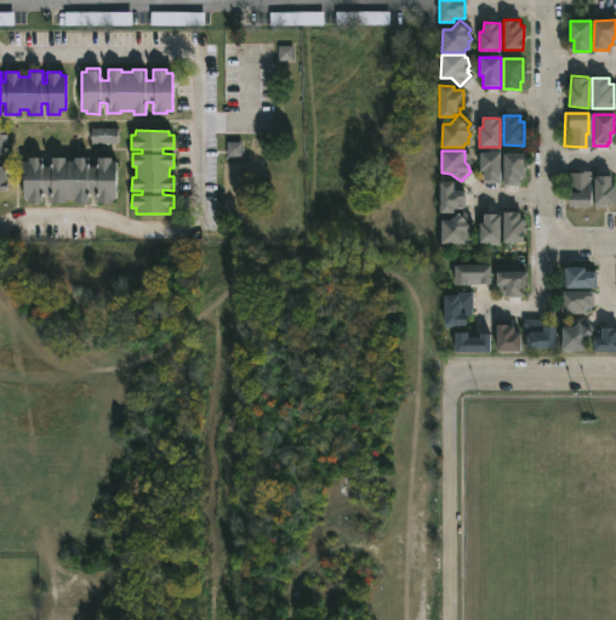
[(501,152),(501,180),(496,180),(496,182),(483,181),(483,170),(479,170),(480,152),(501,152)]
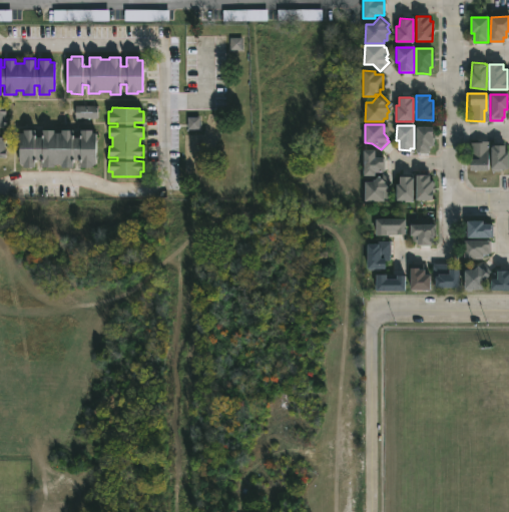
[(417,152),(416,152),(416,126),(433,126),(433,145),(430,145),(430,152),(417,152)]
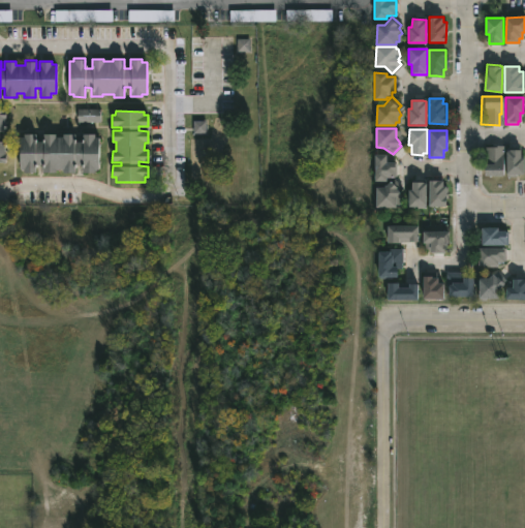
[(94,134),(94,137),(98,137),(98,169),(94,169),(94,174),(82,174),(82,164),(74,164),(74,174),(62,173),(62,169),(53,169),(52,173),(41,173),(42,164),(35,164),(35,174),(23,173),(23,169),(19,169),(20,137),(23,137),(23,133),(35,133),(35,141),(42,142),(42,133),(55,133),(55,137),(61,137),(62,133),(74,133),(74,142),(82,142),(82,133),(94,134)]
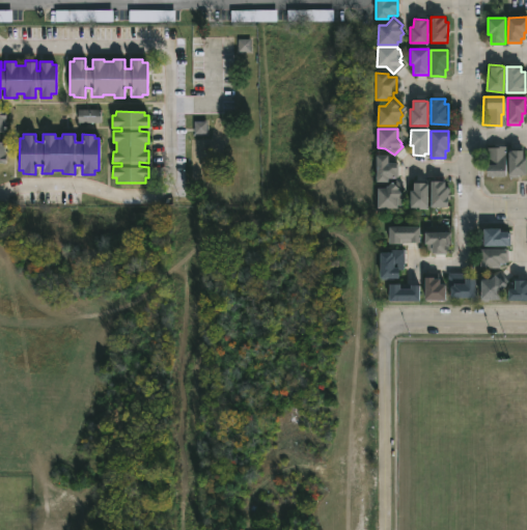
[(503,146),(503,156),(505,156),(505,176),(486,176),(486,147),(503,146)]
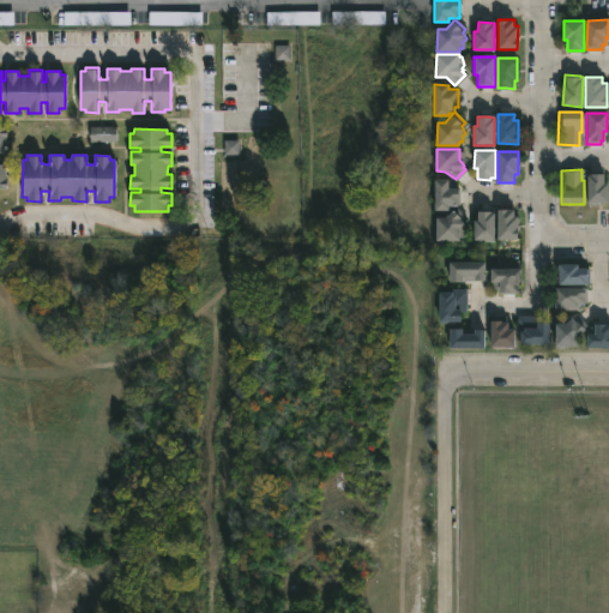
[(608,184),(608,203),(588,203),(588,174),(604,174),(604,184),(608,184)]
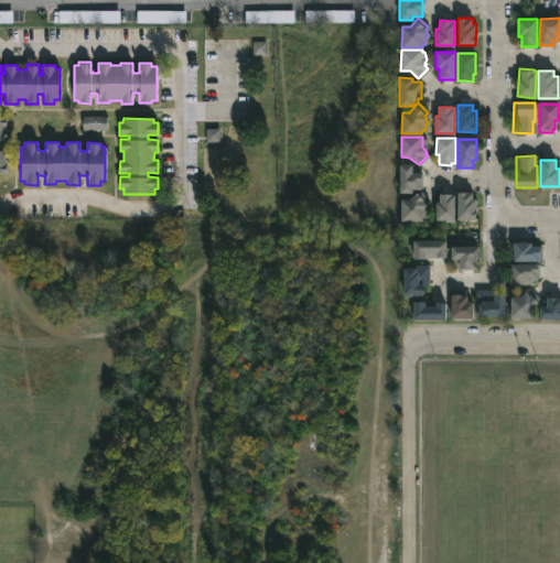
[(413,165),(418,166),(418,173),(422,173),(422,190),(413,190),(413,193),(400,193),(400,165),(413,165)]
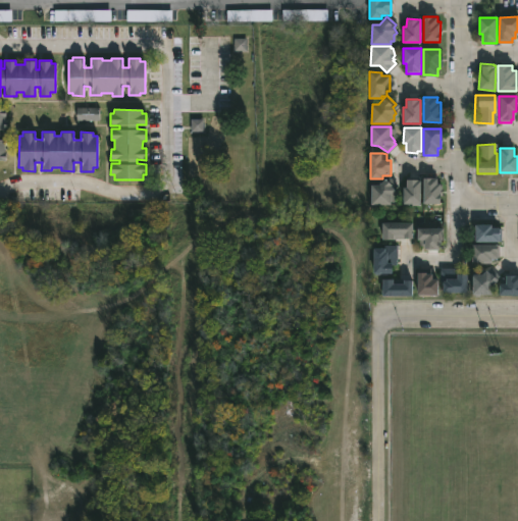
[(372,204),(372,185),(379,185),(387,176),(397,186),(394,189),(395,191),(392,194),(391,205),(372,204)]
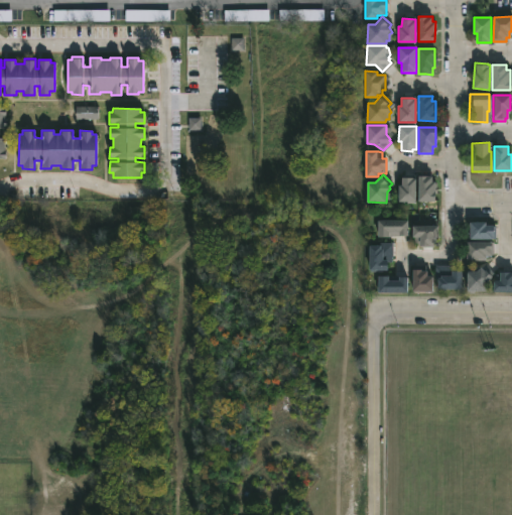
[(433,176),(433,181),(436,181),(435,202),(418,202),(418,176),(433,176)]
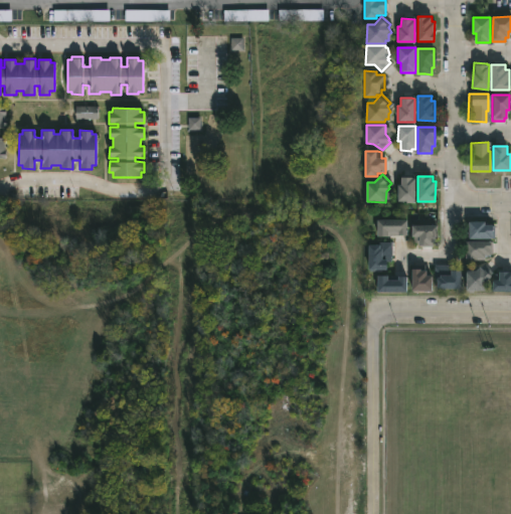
[(412,177),(415,179),(414,201),(397,201),(397,185),(400,185),(400,177),(412,177)]
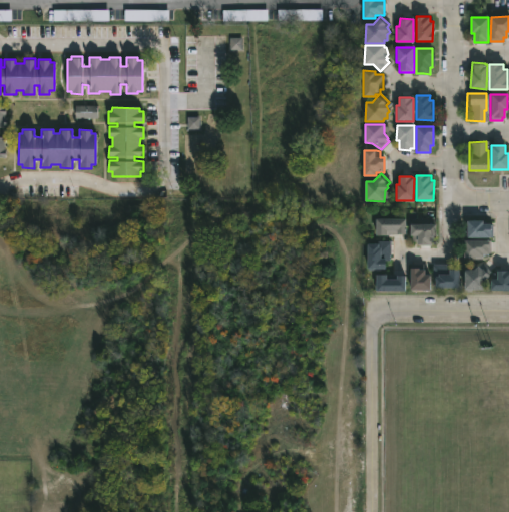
[(405,219),(405,235),(386,233),(386,236),(375,236),(376,218),(405,219)]
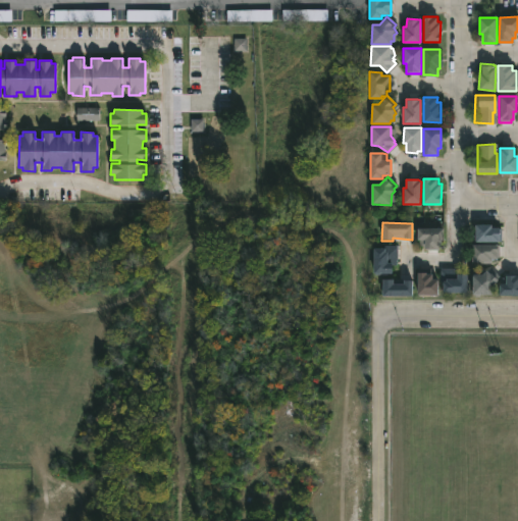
[(499,239),(498,243),(474,242),(474,224),(491,224),(491,227),(499,227),(499,239)]
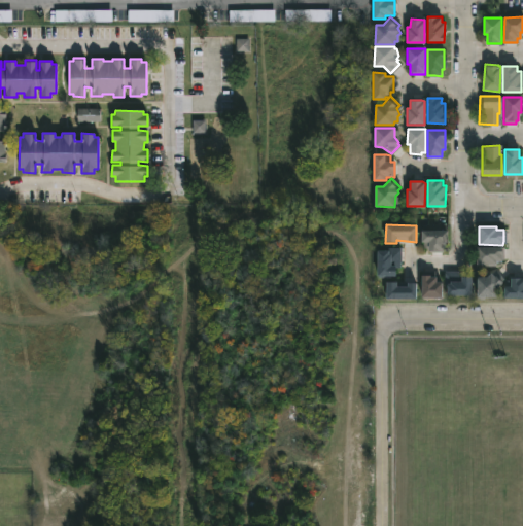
[(444,242),(444,251),(428,251),(429,242),(426,242),(426,248),(420,248),(421,231),(448,231),(447,242),(444,242)]
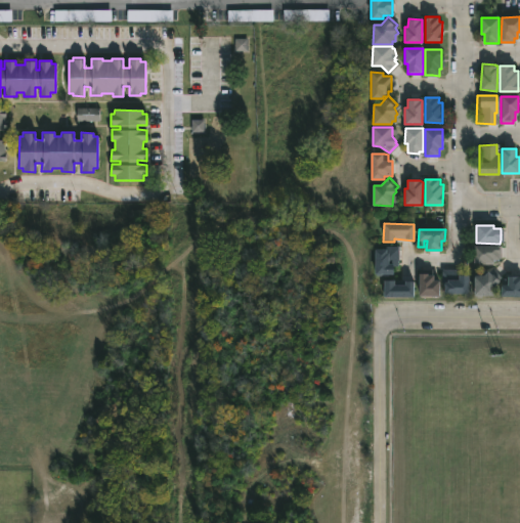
[(497,256),(497,260),(491,260),(491,264),(471,263),(472,245),(499,246),(497,256)]
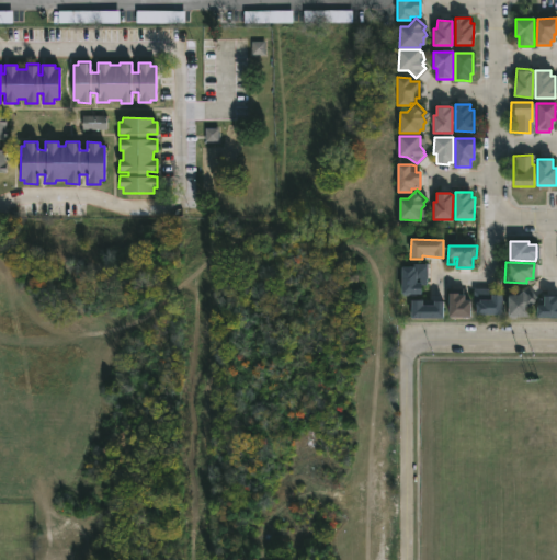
[(420,295),(400,295),(400,267),(410,267),(410,263),(424,264),(424,288),(420,288),(420,295)]
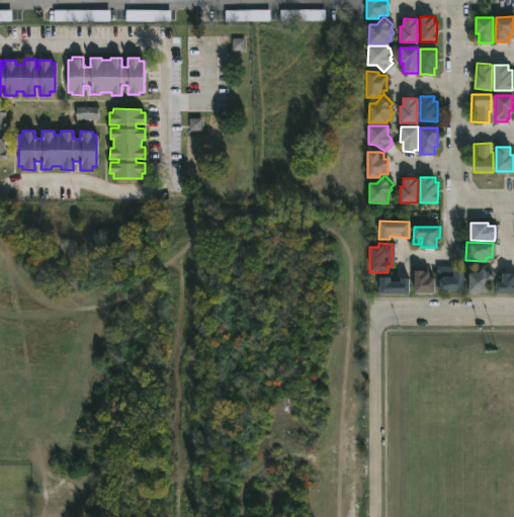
[(493,272),(495,274),(493,275),(495,277),(488,284),(487,292),(469,292),(469,267),(476,267),(475,272),(479,273),(486,265),(493,272)]
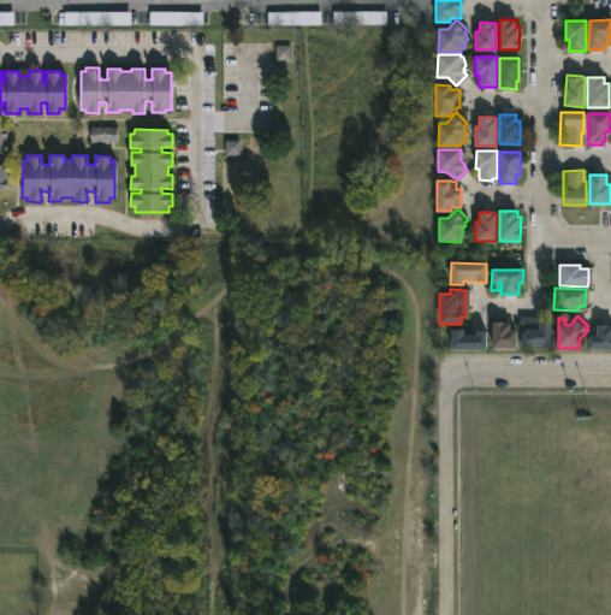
[(508,317),(506,324),(510,324),(510,330),(516,330),(516,348),(491,348),(491,317),(508,317)]
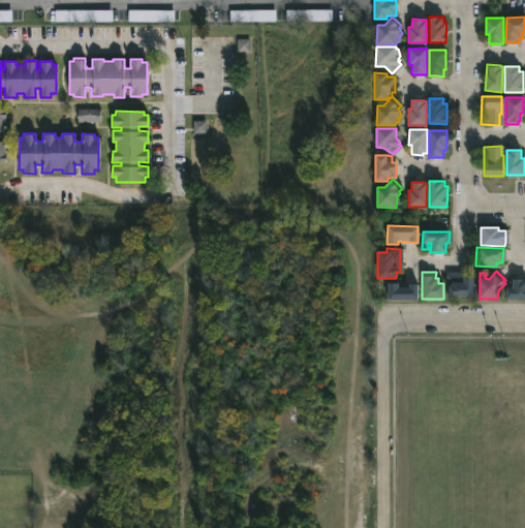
[(459,272),(461,273),(461,277),(473,278),(472,297),(449,296),(450,285),(446,285),(446,282),(444,282),(444,272),(459,272)]
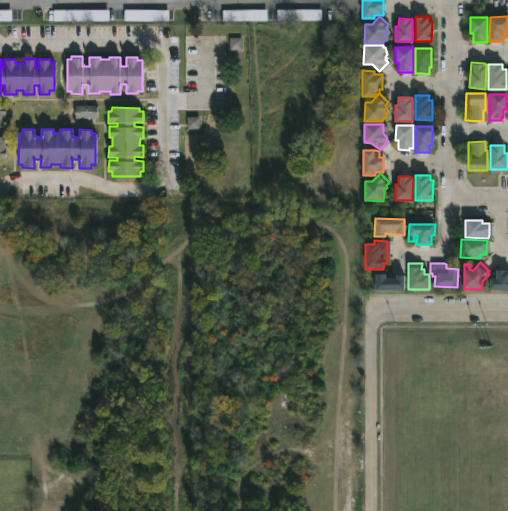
[(507,290),(489,290),(489,271),(507,270),(507,290)]
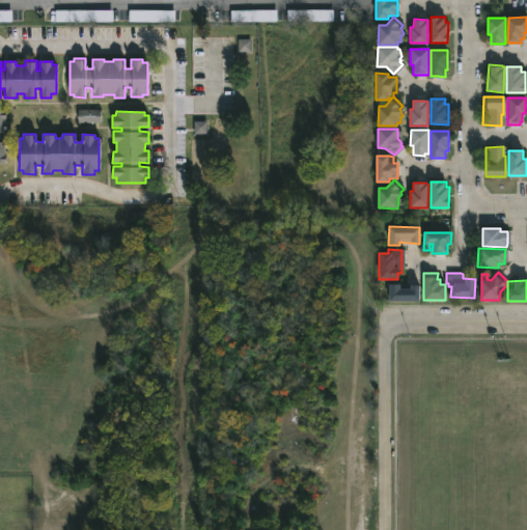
[(400,284),(400,289),(410,289),(410,285),(419,285),(419,302),(388,301),(388,284),(400,284)]
